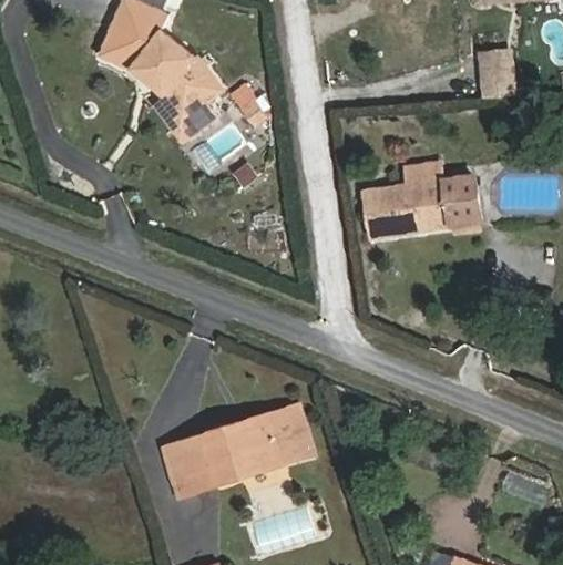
[(197,60),(160,28),(166,12),(136,0),(116,0),(95,53),(128,67),(164,98),(183,120),(206,100),(221,88),(197,60)]
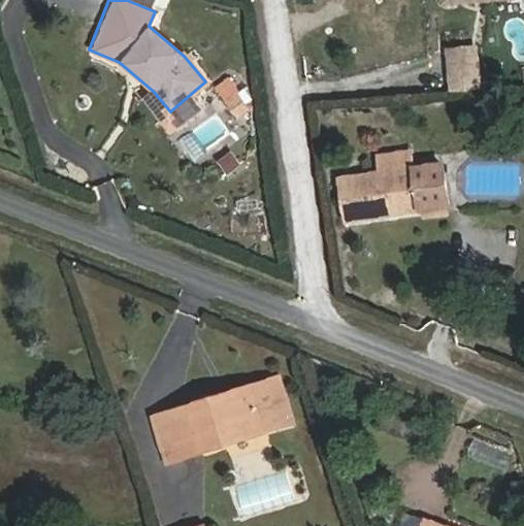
[(475,69),(472,48),(446,52),(448,71),(475,69)]
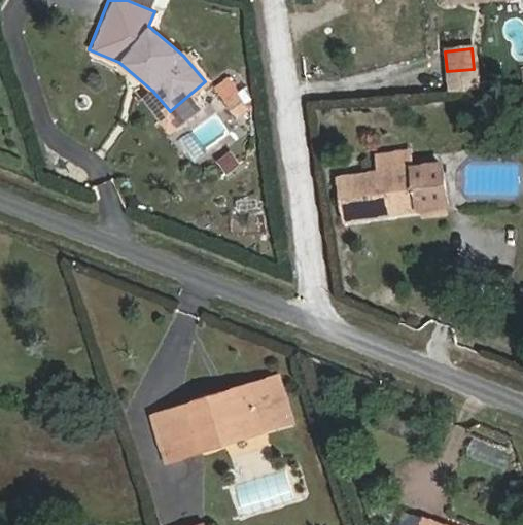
[(476,90),(474,69),(447,71),(449,92),(476,90)]
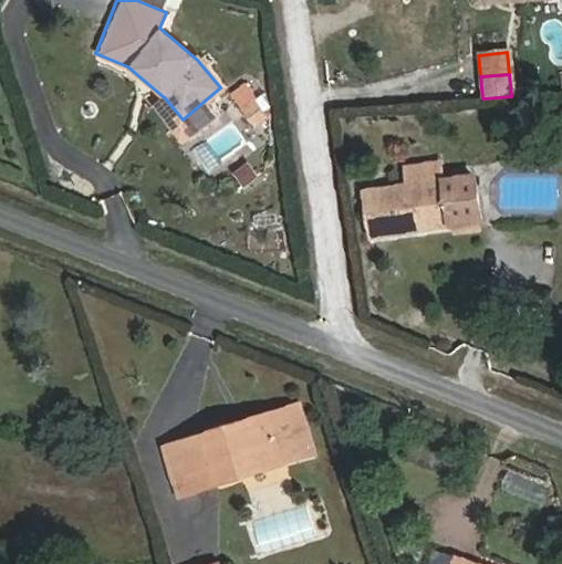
[(256,101),(241,84),(227,95),(241,112),(256,101)]
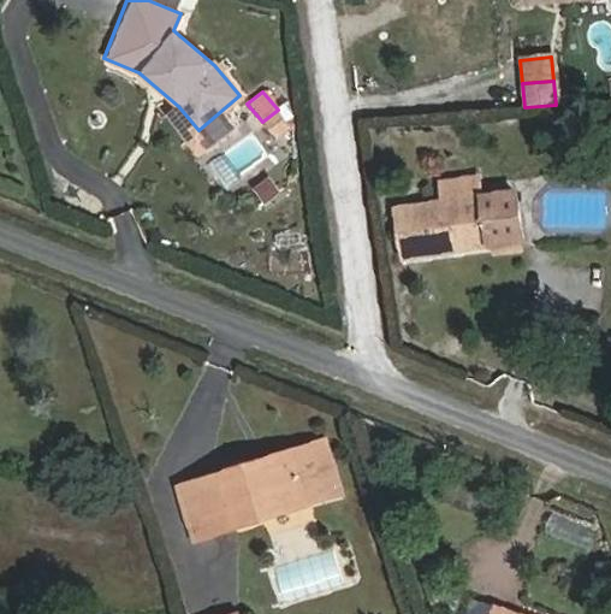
[(200,157),(237,125),(224,108),(199,130),(178,106),(166,114),(200,157)]
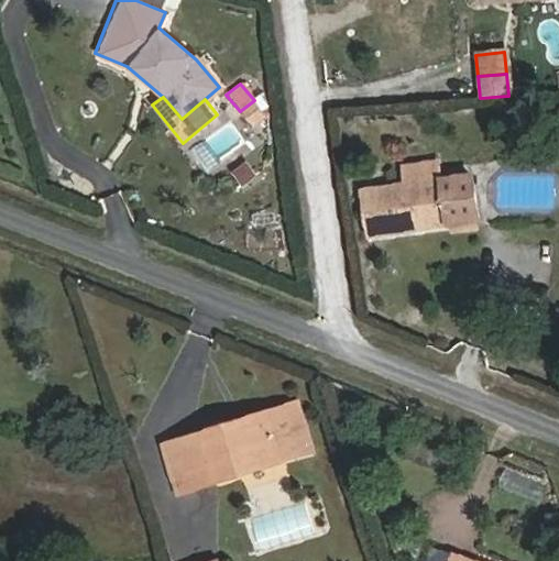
[(248,156),(228,168),(237,184),(256,172),(248,156)]
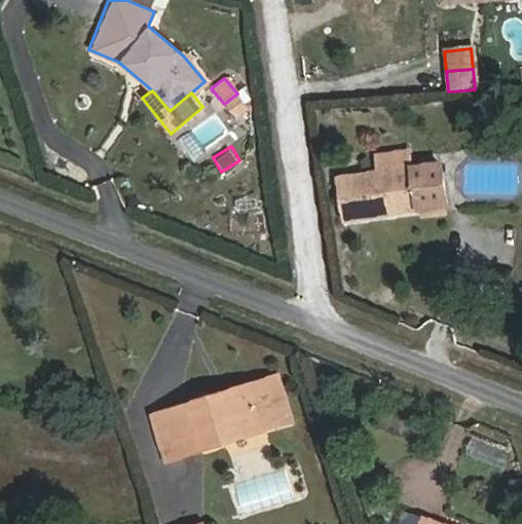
[(412,170),(410,154),(384,158),(386,174),(412,170)]
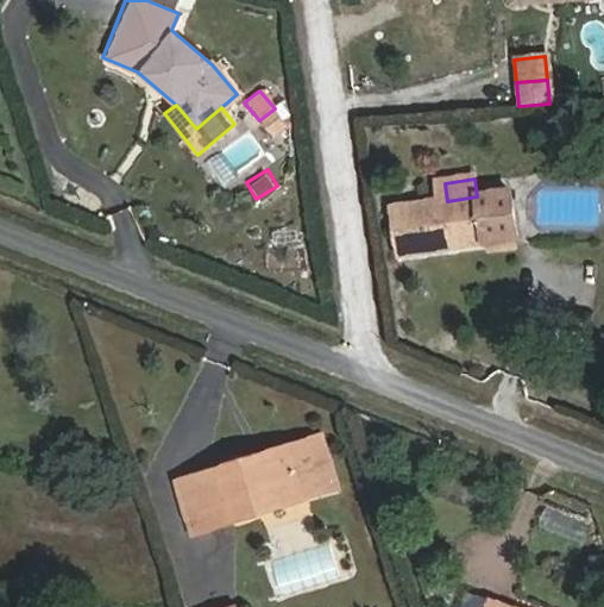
[(515,238),(509,192),(477,196),(447,201),(391,210),(398,256),(515,238)]
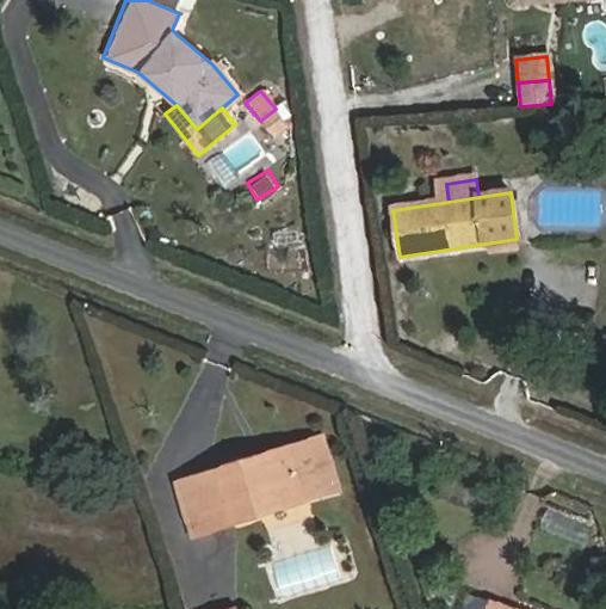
[(334,486),(320,441),(300,448),(314,492),(334,486)]
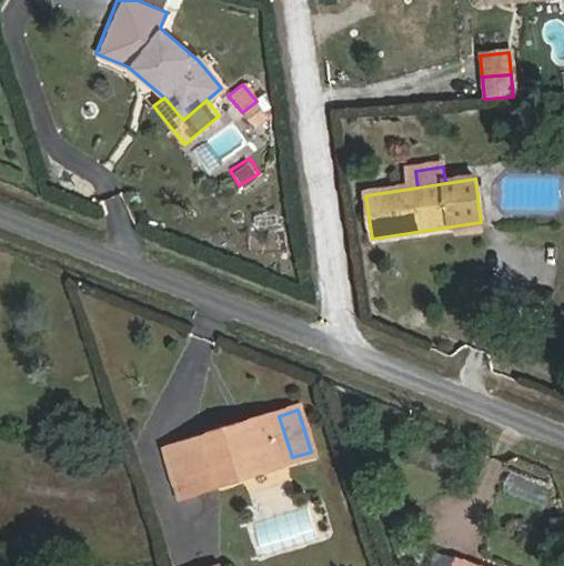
[(292,457),(279,416),(278,411),(253,418),(250,412),(192,430),(194,436),(209,483),(292,457)]
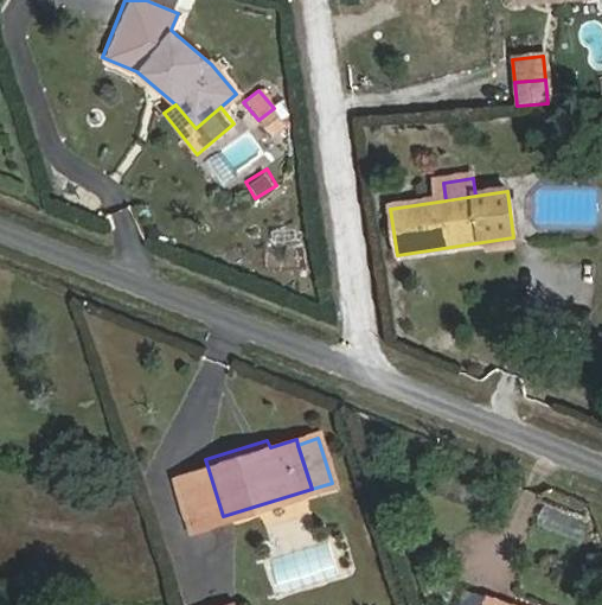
[(223,516),(207,466),(180,475),(196,526),(223,516)]
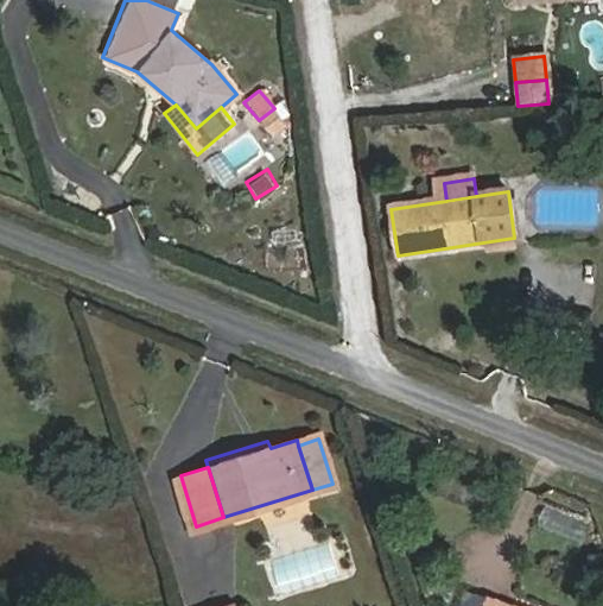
[(520,605),(482,593),(477,605),(520,605)]
